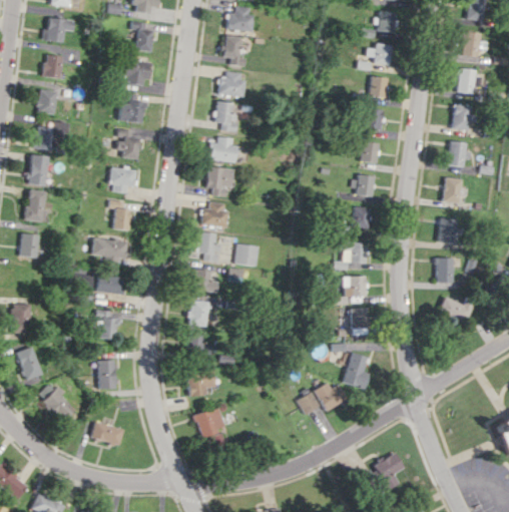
[(152,6),(159,7),(159,0),(135,0),(135,12),(152,13),(152,6)]
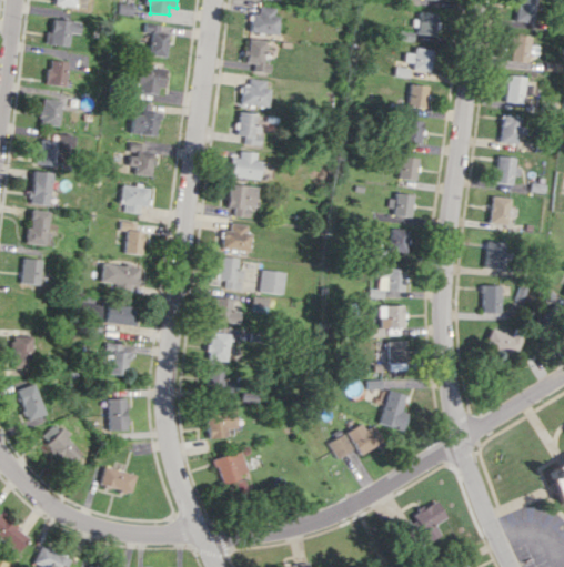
[(519,0),(519,22),(537,23),(537,0),(519,0)]
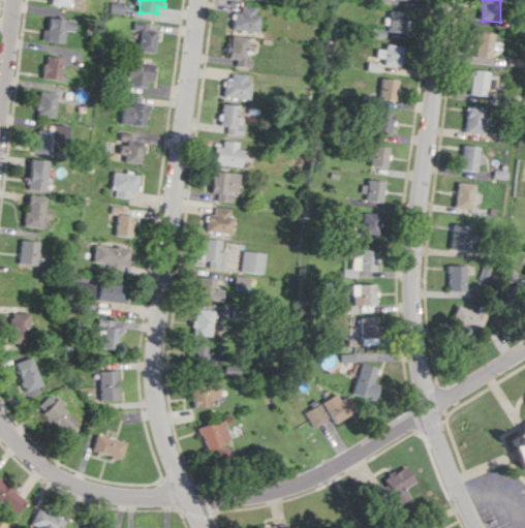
[(261,8),(240,6),(237,30),(258,32),(261,8)]
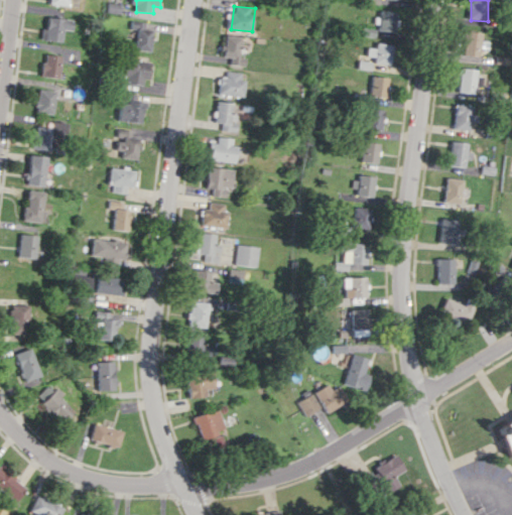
[(399,13),(382,11),(379,31),(396,33),(399,13)]
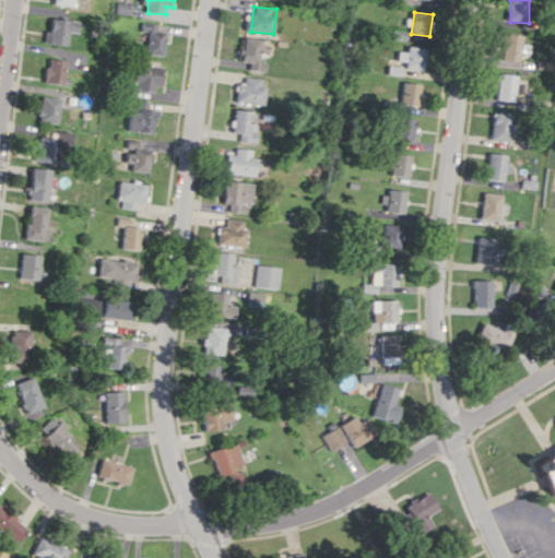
[(72,33),(81,34),(82,23),(56,19),(54,32),(49,32),(48,44),(70,47),(72,33)]
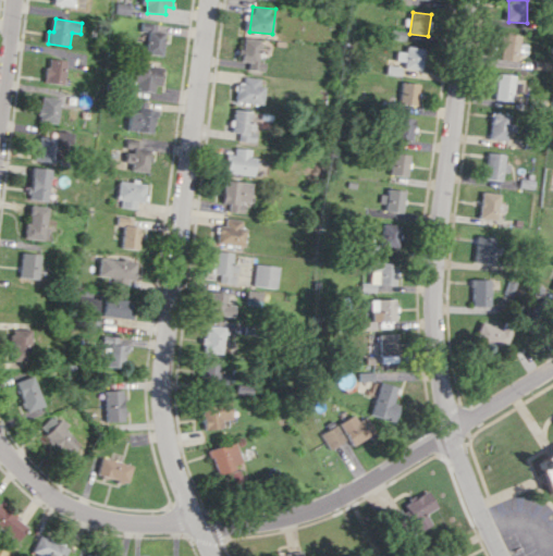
[(160,32),(161,24),(145,23),(145,42),(149,42),(149,54),(168,56),(169,33),(160,32)]
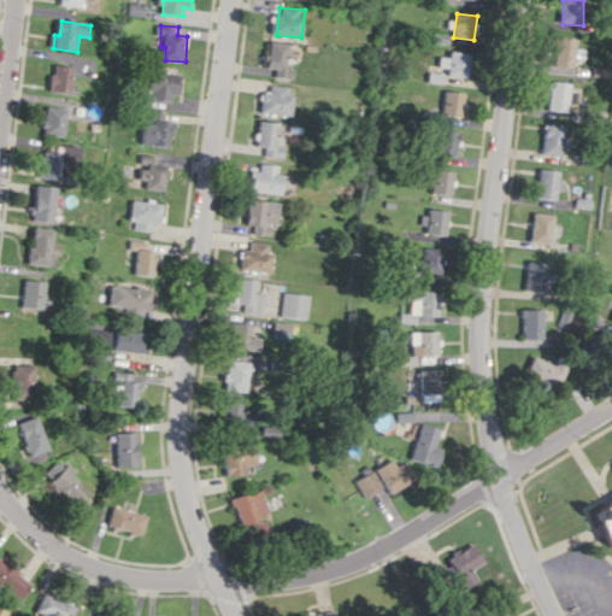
[(577,68),(578,40),(557,39),(555,68),(577,68)]
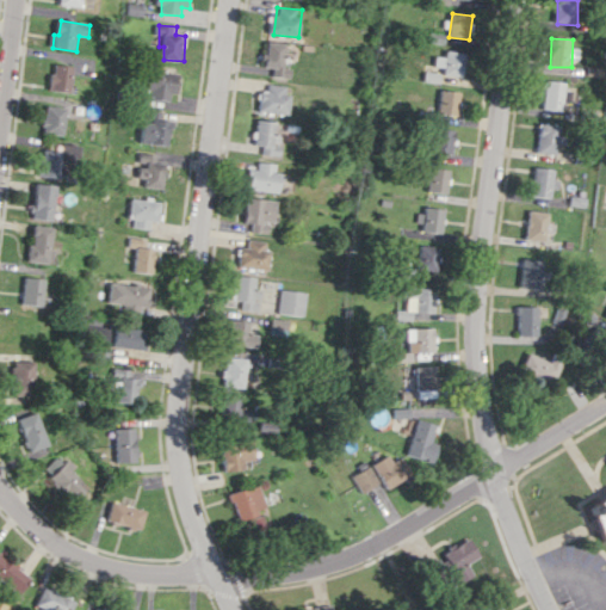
[(276,69),(274,76),(292,80),(294,69),(285,68),(289,45),(270,42),(266,68),(276,69)]
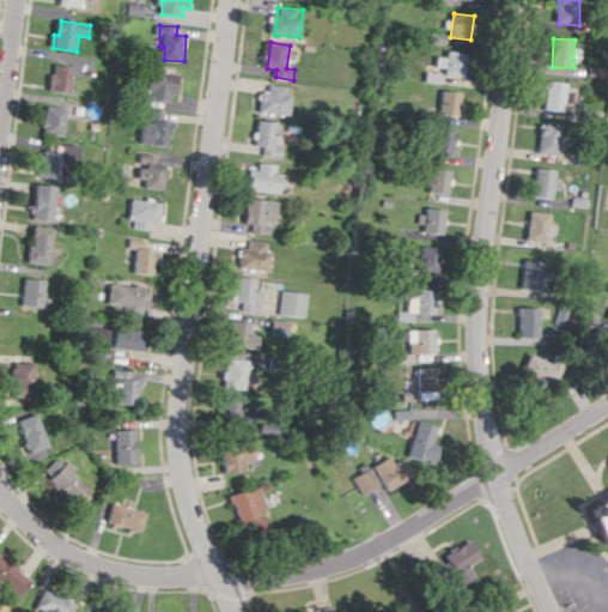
[(448,58),(438,58),(437,67),(445,68),(445,76),(466,78),(468,54),(448,52),(448,58)]
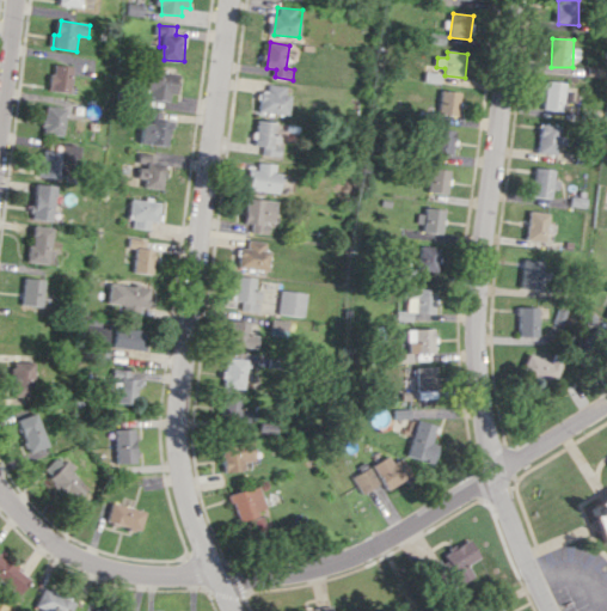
[(73,93),(75,67),(56,65),(53,91),(73,93)]
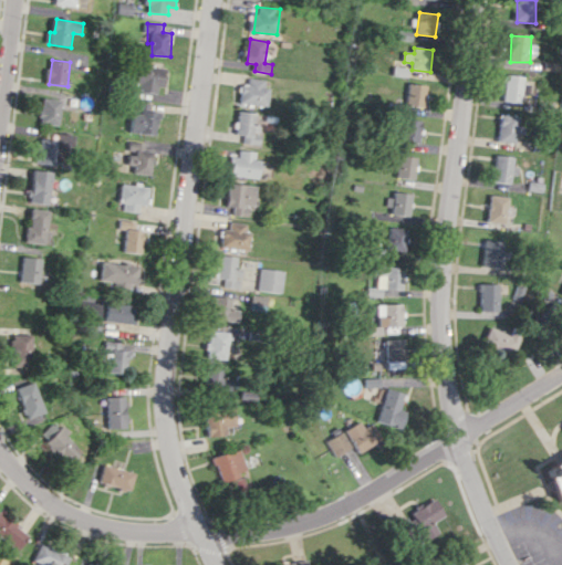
[(163,94),(167,69),(141,64),(137,90),(163,94)]
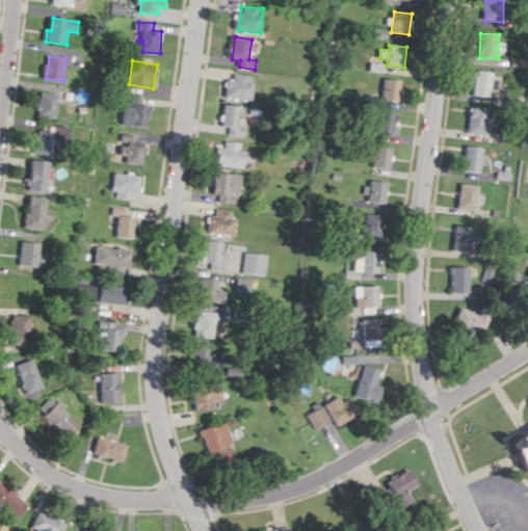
[(501,75),(476,73),(475,96),(493,97),(493,89),(500,90),(501,75)]
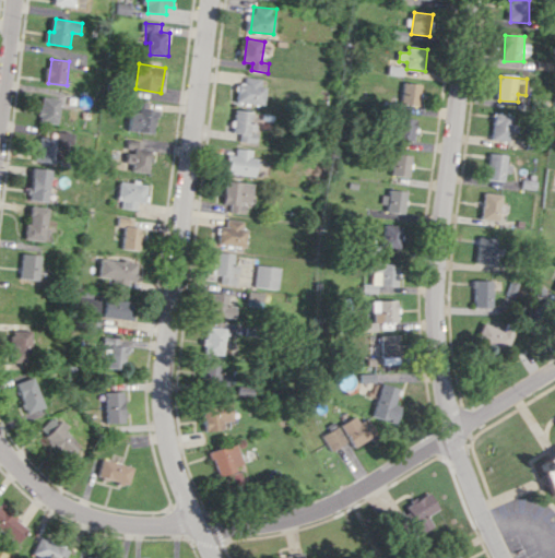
[(266,105),(266,81),(240,80),(239,104),(266,105)]
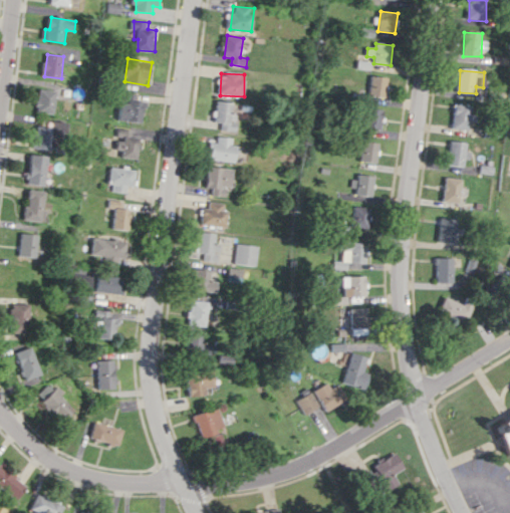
[(369,96),(387,97),(388,77),(371,76),(369,96)]
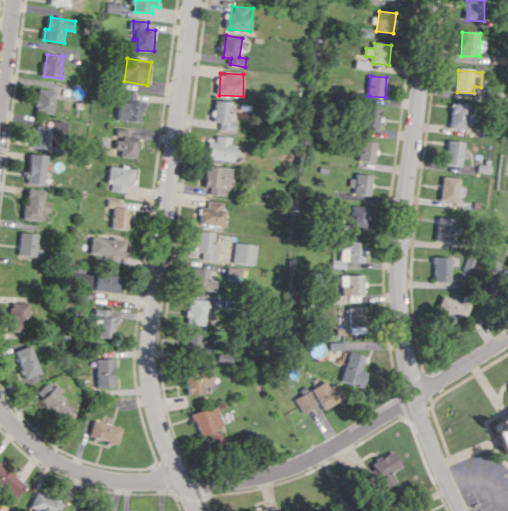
[(55,114),(58,91),(40,89),(37,112),(55,114)]
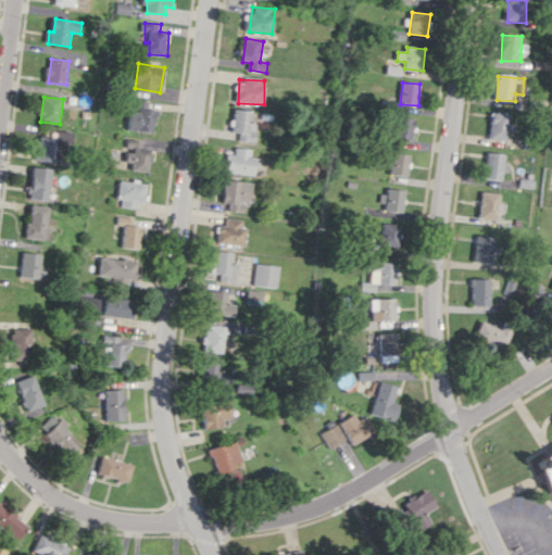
[(158,110),(150,110),(150,101),(134,101),(133,131),(157,133),(158,110)]
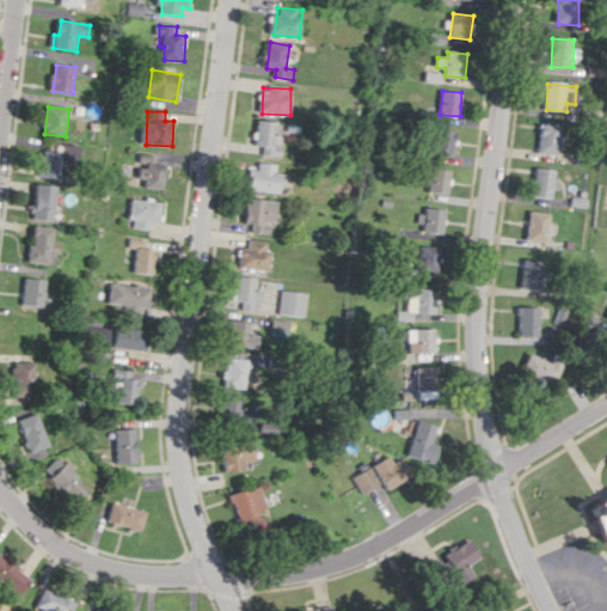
[(265,146),(264,156),(282,157),(283,136),(277,136),(279,122),(258,121),(257,146),(265,146)]
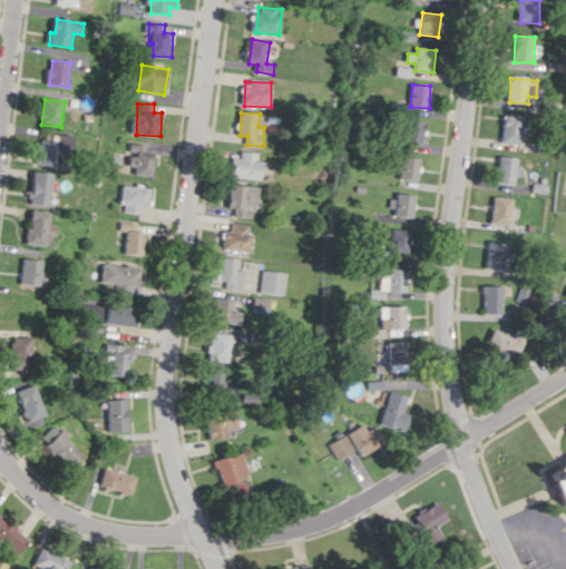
[(526,118),(507,116),(504,143),(523,145),(526,118)]
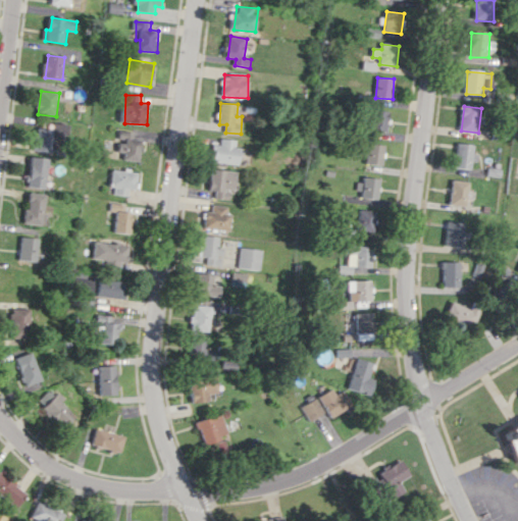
[(389,133),(391,111),(374,110),(373,132),(389,133)]
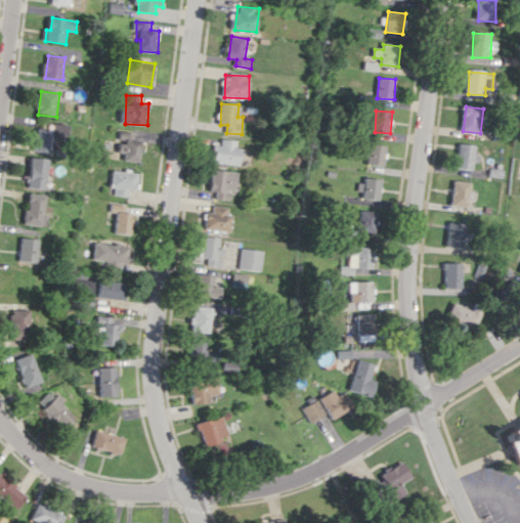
[(72,125),(55,124),(54,130),(39,129),(36,150),(60,154),(61,143),(69,144),(72,125)]
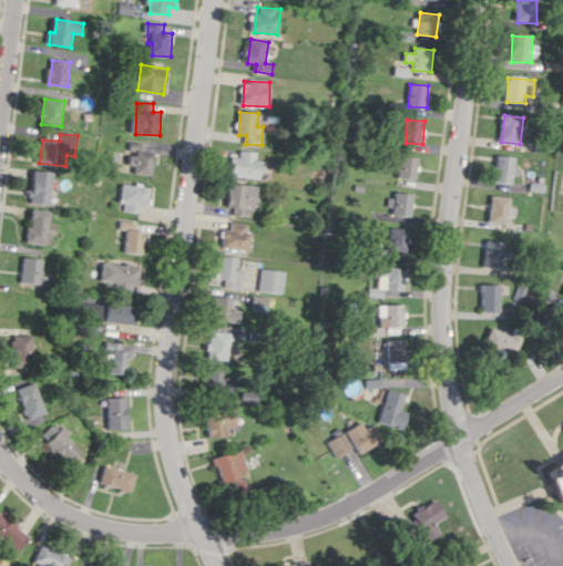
[(150,144),(133,142),(132,154),(131,165),(139,166),(137,174),(154,176),(157,153),(149,152),(150,144)]
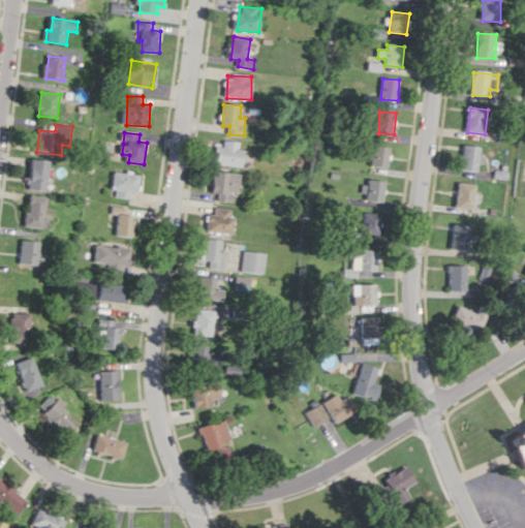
[(225,148),(218,147),(216,164),(242,166),(244,143),(225,142),(225,148)]
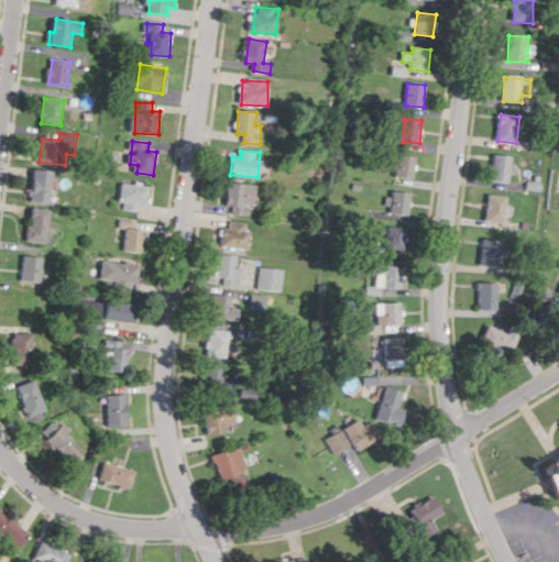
[(414,179),(417,158),(398,155),(395,176),(414,179)]
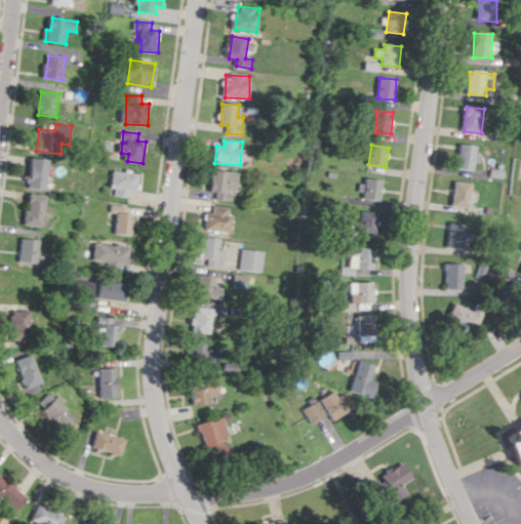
[(459,169),(478,170),(479,156),(477,156),(478,146),(461,145),(459,169)]
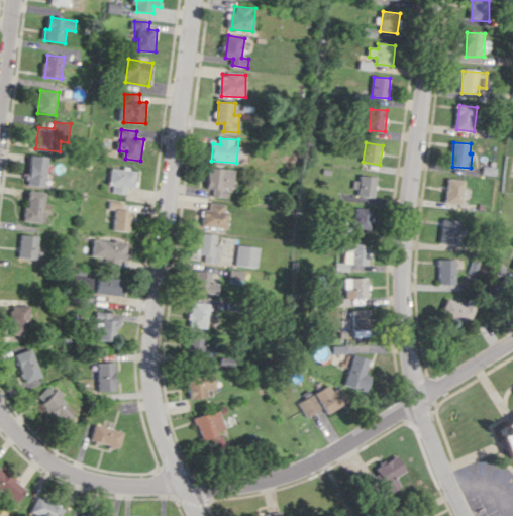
[(46,188),(50,158),(33,156),(29,185),(46,188)]
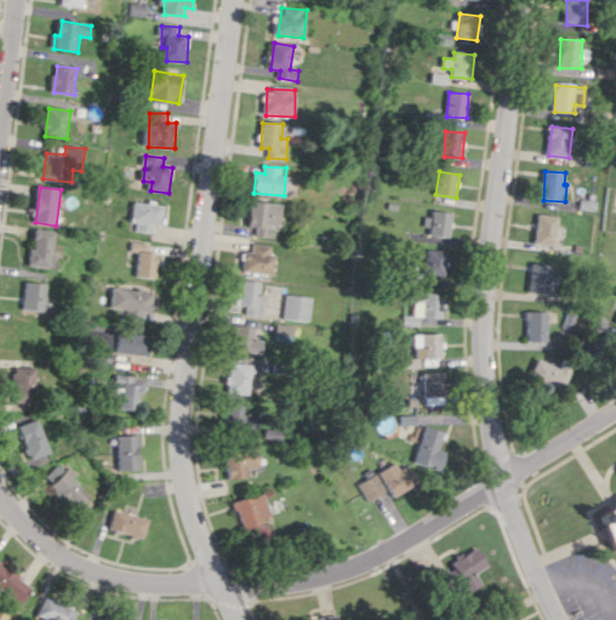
[(250,227),(258,228),(257,237),(277,239),(281,205),(254,202),(250,227)]
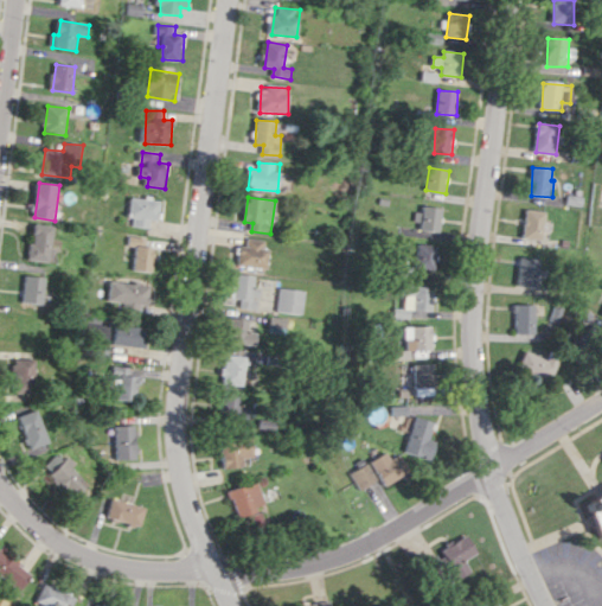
[(153,228),(153,221),(161,221),(162,201),(134,199),(133,227),(153,228)]
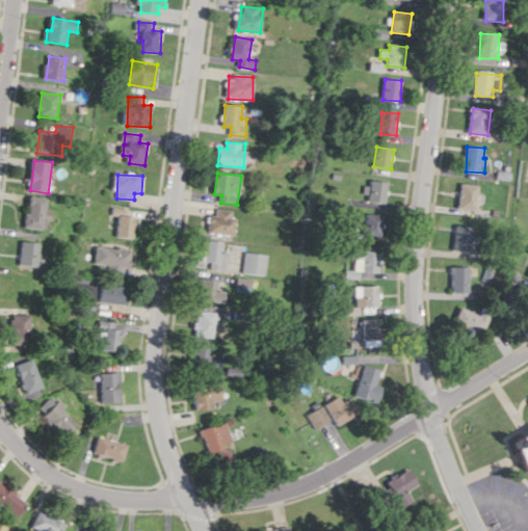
[(365,201),(387,204),(389,183),(368,181),(365,201)]
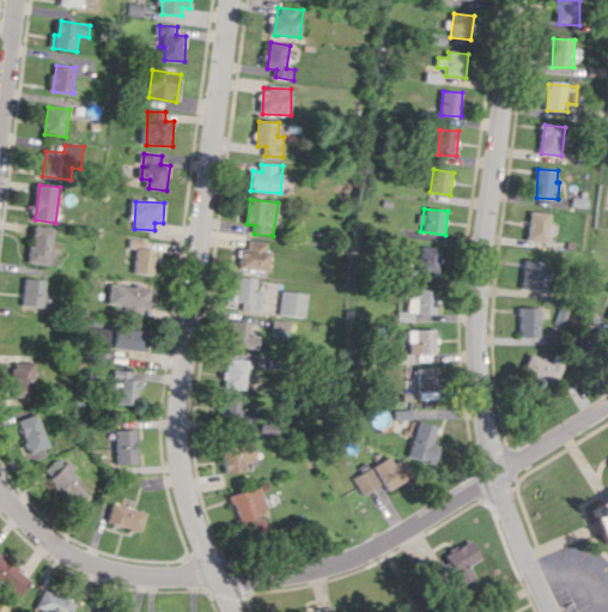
[(553,214),(533,212),(530,241),(551,243),(553,214)]
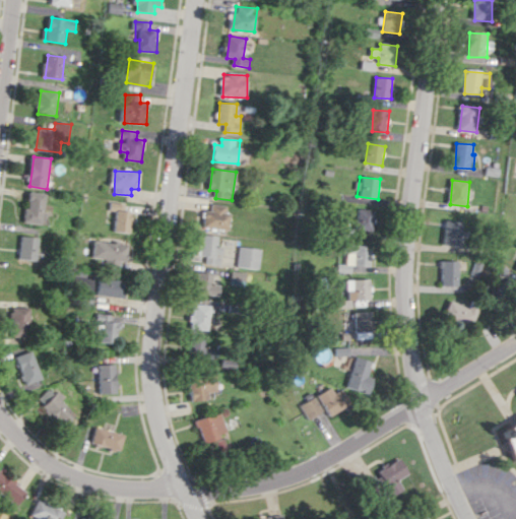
[(46,224),(49,194),(29,192),(26,222),(46,224)]
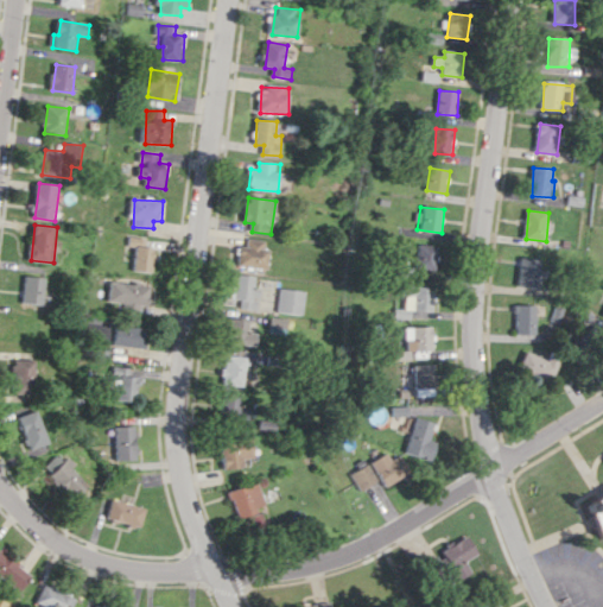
[(132,247),(140,247),(137,271),(154,273),(158,247),(150,247),(150,239),(133,236),(132,247)]
